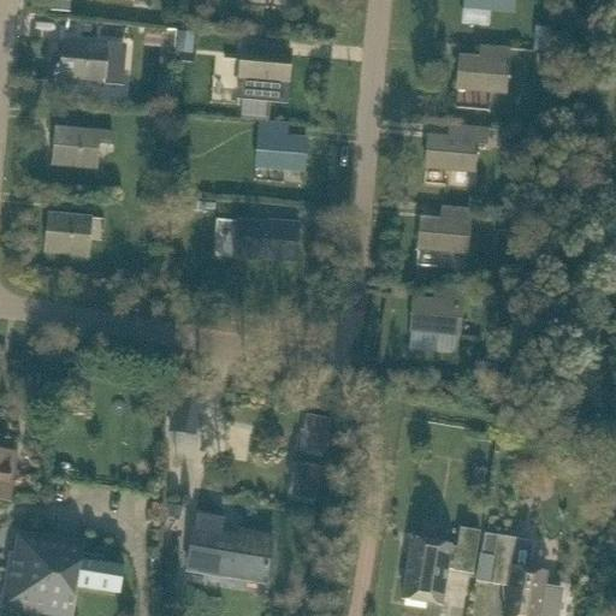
[(513,0),(465,0),(463,10),(465,10),(463,24),(485,27),(487,10),(510,11),(510,13),(511,13),(513,0)]
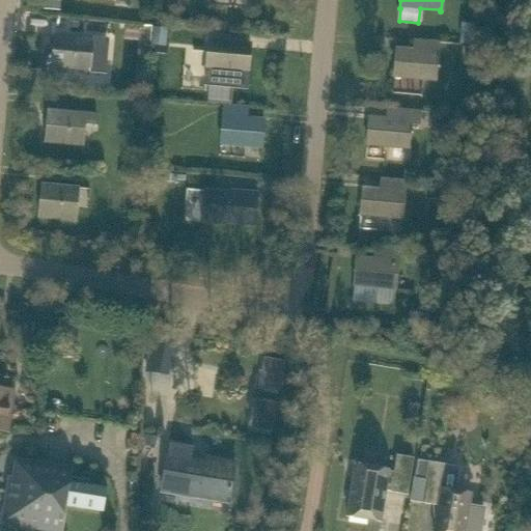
[(103,74),(106,40),(54,36),(51,70),(103,74)]
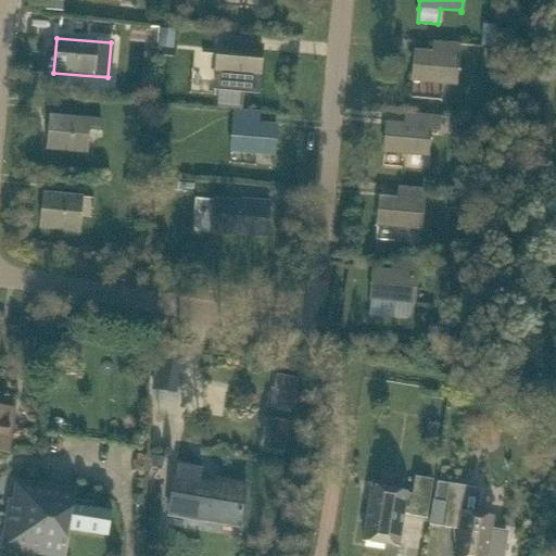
[(455,86),(458,46),(437,43),(436,55),(415,54),(415,53),(414,53),(411,81),(413,81),(413,80),(454,84),(454,86),(455,86)]
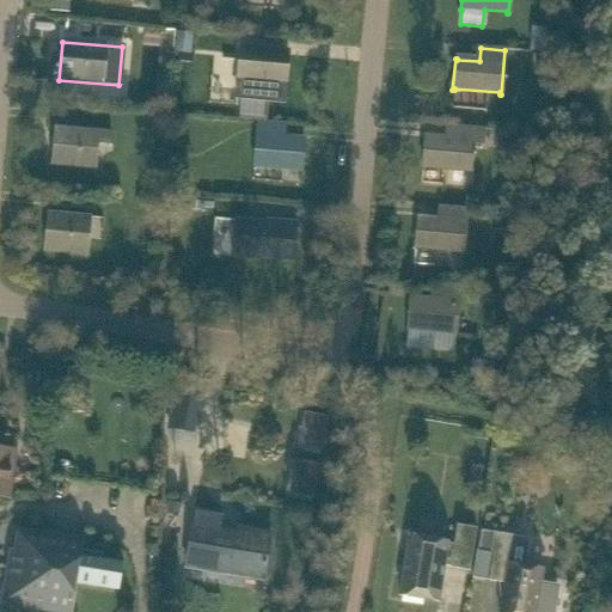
[(283,102),(285,84),(288,54),(240,49),(236,97),(283,102)]
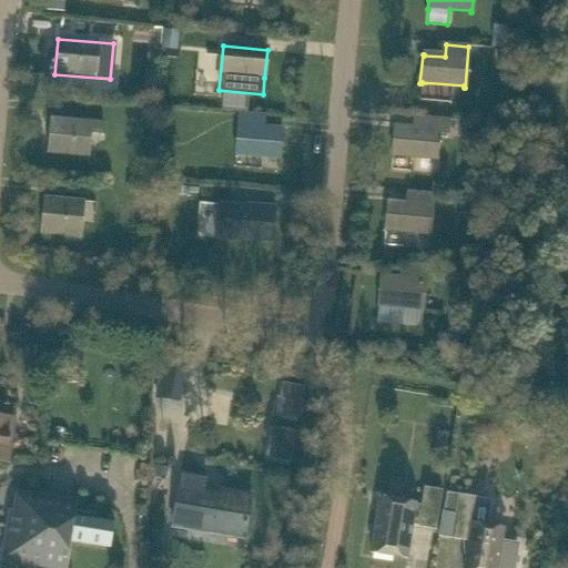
[(447,134),(448,120),(413,117),(413,118),(427,119),(426,131),(394,128),(392,156),(393,156),(393,154),(435,159),(435,161),(436,161),(438,133),(447,134)]
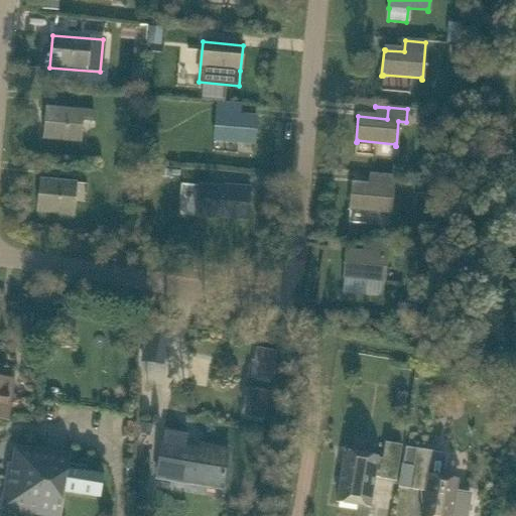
[(77,129),(78,111),(46,108),(43,140),(80,143),(80,142),(82,129),(77,129)]
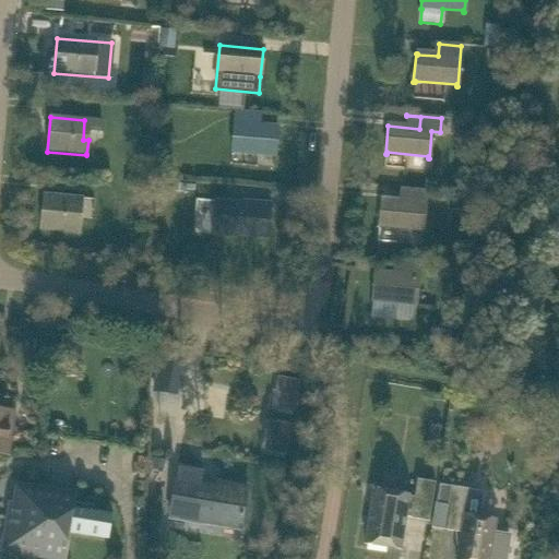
[(234,125),(232,153),(233,153),(233,151),(258,153),(274,155),(274,157),(275,157),(277,129),(260,128),(257,127),(234,125)]
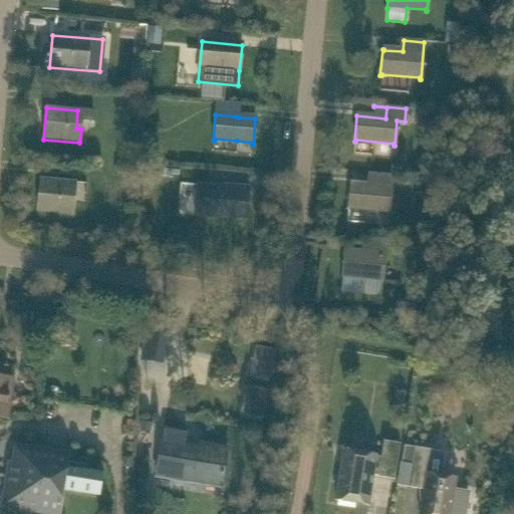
[(76,184),(76,183),(39,179),(36,212),(73,215),(73,214),(74,201),(69,201),(71,183),(76,184)]
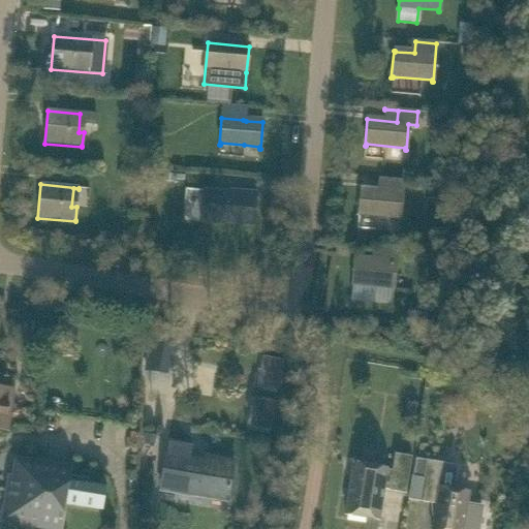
[(402,193),(377,191),(361,189),(359,216),(360,216),(360,214),(399,218),(399,219),(400,220),(402,193)]
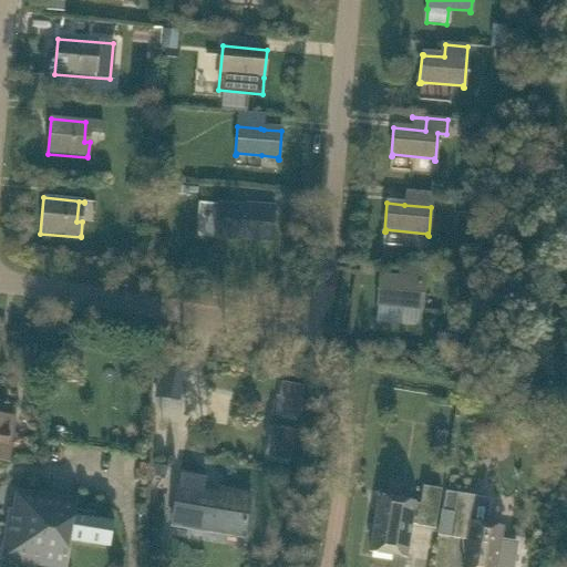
[(244,206),(217,204),(217,205),(214,238),(216,238),(220,239),(222,239),(238,240),(239,239),(271,241),(275,207),(245,205),(244,206)]
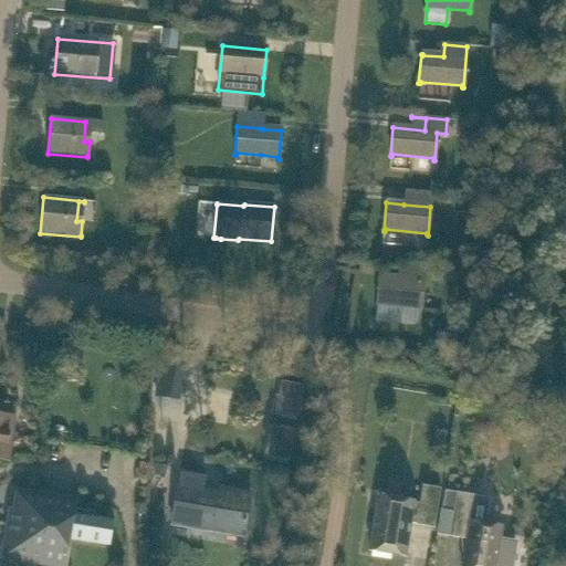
[(421,310),(425,269),(407,268),(406,280),(379,278),(377,305),(378,306),(378,304),(420,307),(420,310),(421,310)]
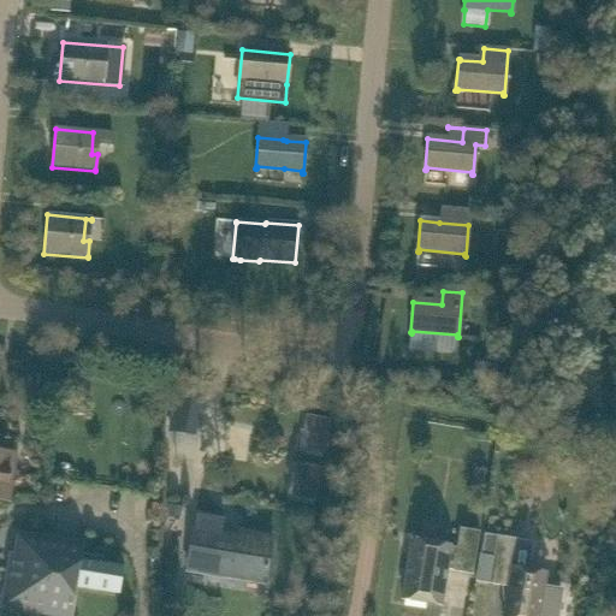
[(195,407),(197,391),(172,388),(170,402),(172,402),(195,407)]
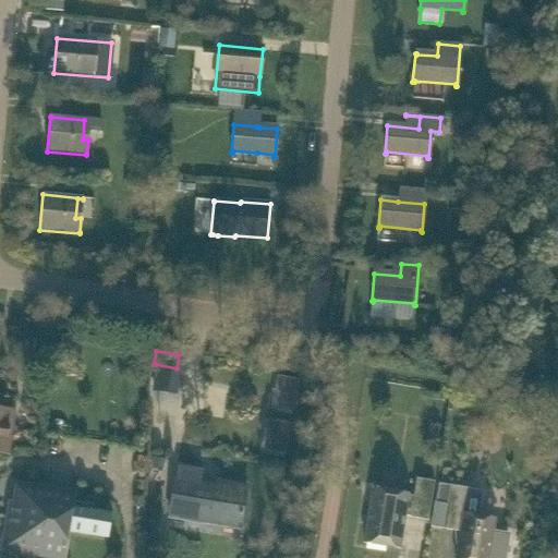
[(172,392),(177,368),(156,364),(152,388),(172,392)]
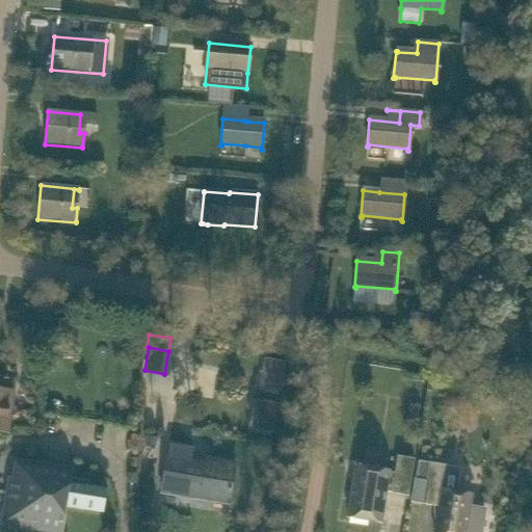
[(264,360),(263,368),(269,369),(265,388),(278,391),(284,363),(264,360)]
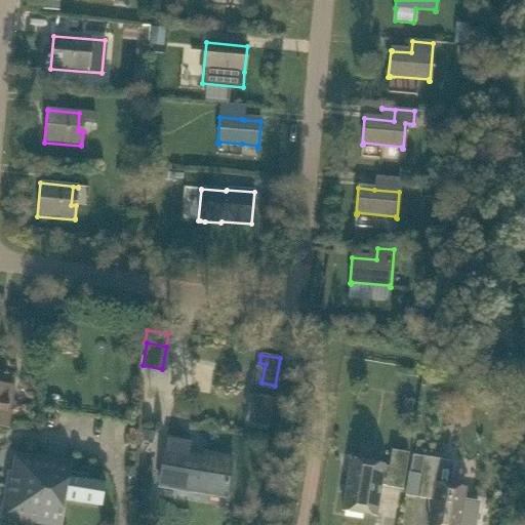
[(253,396),(252,404),(257,405),(254,425),(268,427),(273,400),(253,396)]
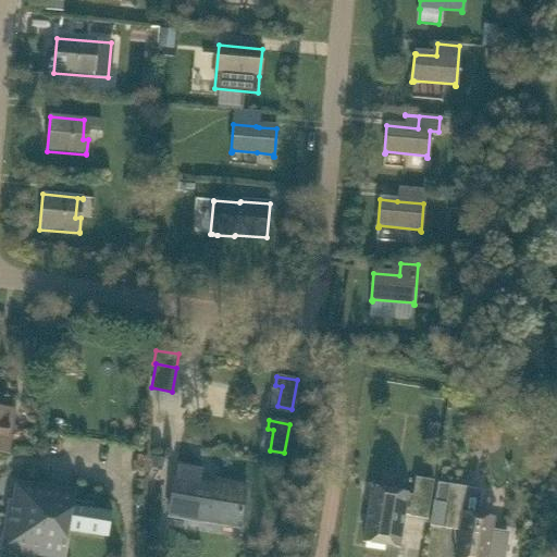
[(199,484),(201,471),(178,468),(176,481),(175,481),(170,518),(186,520),(187,515),(210,517),(209,523),(239,529),(246,487),(215,483),(215,486),(199,484)]
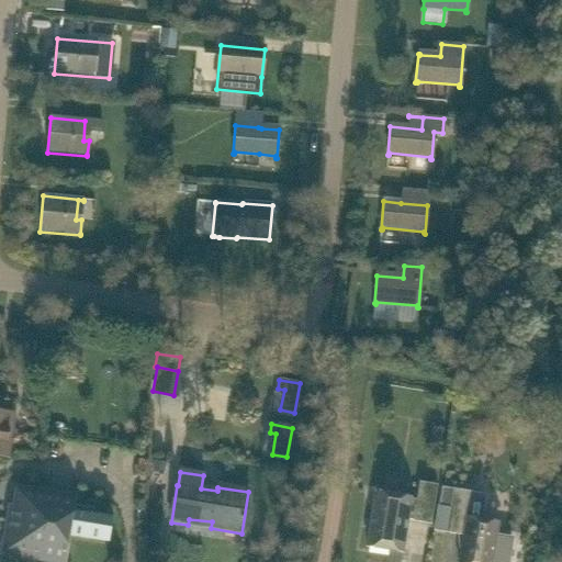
[(430,525),(437,485),(419,483),(416,501),(411,499),(374,494),(367,547),(402,552),(407,520),(413,521),(430,525)]
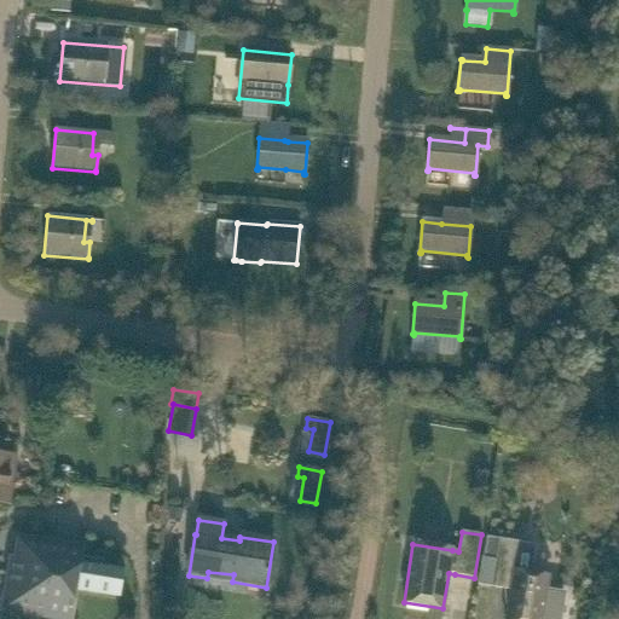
[(10,556),(0,612),(45,618),(70,618),(76,590),(117,596),(122,568),(102,565),(102,561),(82,557),(84,547),(18,536),(15,557),(10,556)]
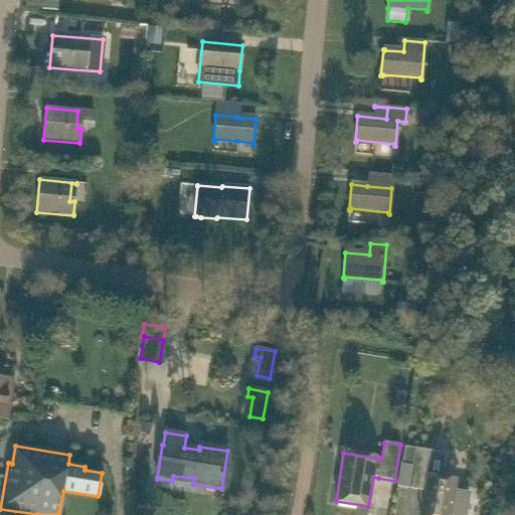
[(398,471),(396,486),(409,488),(425,491),(420,514),(465,514),(469,495),(455,492),(457,481),(441,478),(446,454),(434,452),(416,449),(405,447),(401,465),(400,464),(398,471)]
